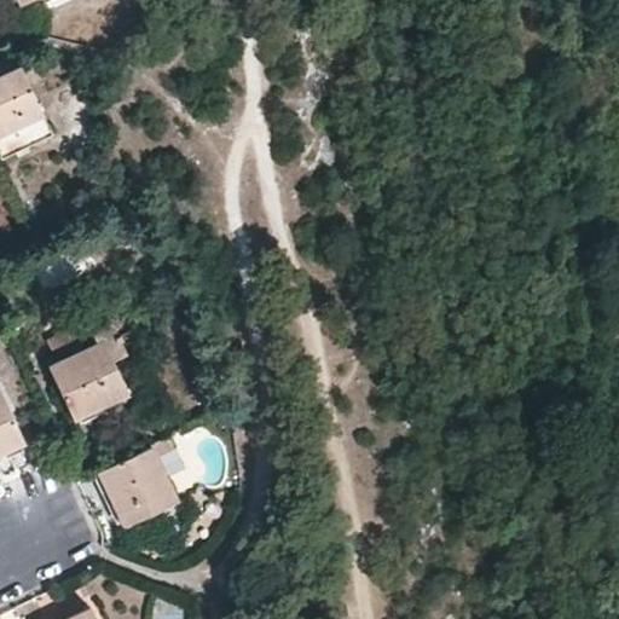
[(0,152),(1,157),(52,133),(21,67),(0,75),(0,152)]
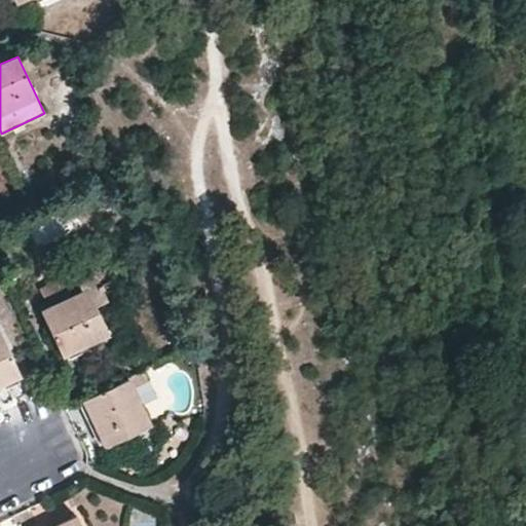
[(82,290),(72,295),(40,309),(62,353),(109,332),(96,303),(106,298),(95,272),(77,280),(82,290)]
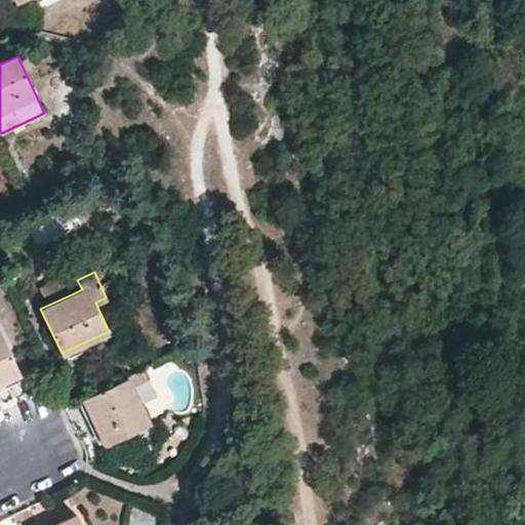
[(36,296),(40,309),(72,294),(64,277),(40,287),(43,292),(36,296)]
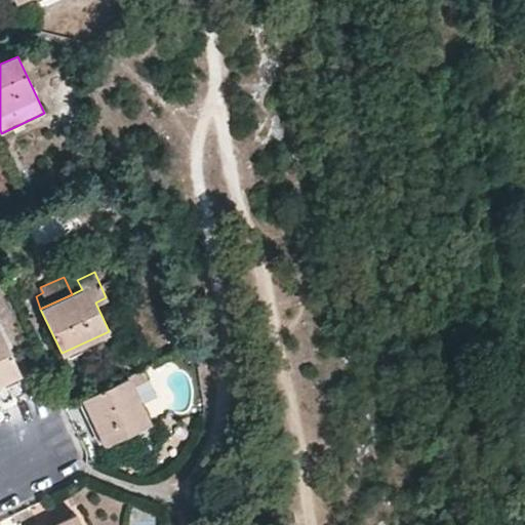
[(0,381),(19,372),(0,331),(0,381)]
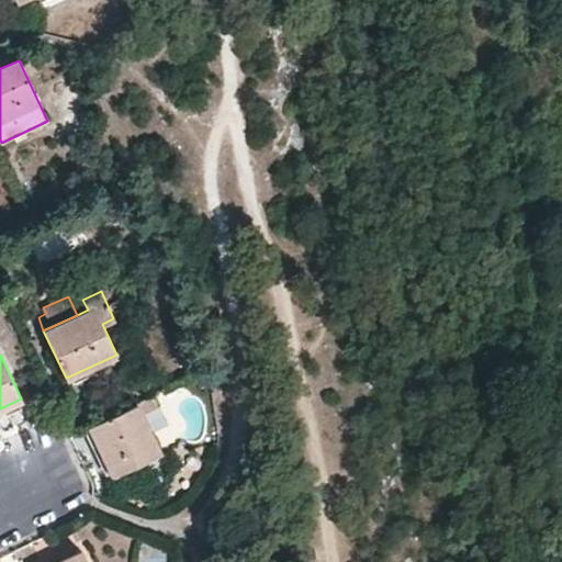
[(160,406),(155,395),(88,426),(100,448),(123,438),(134,464),(160,451),(143,414),(160,406)]
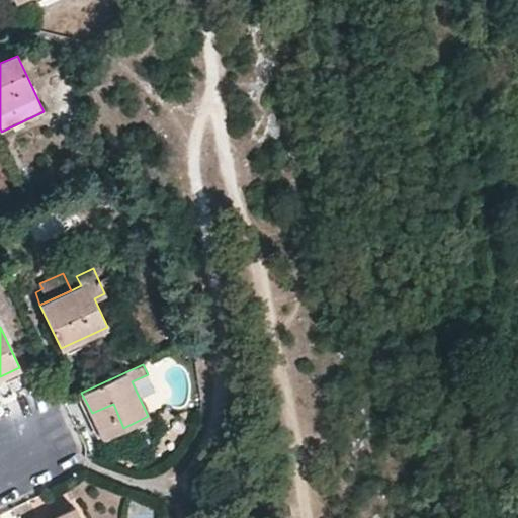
[(103,437),(123,428),(113,404),(92,413),(103,437)]
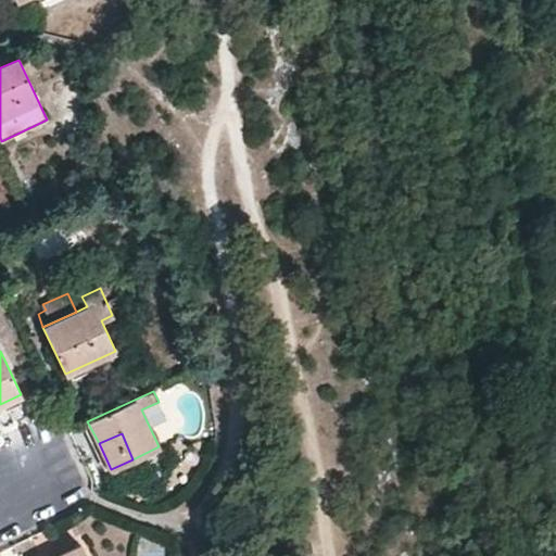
[(86,555),(81,545),(57,555),(86,555)]
